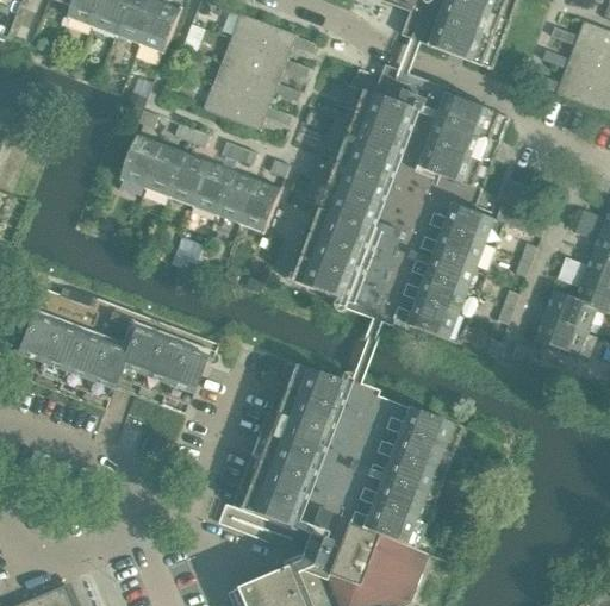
[(69,17),(75,0),(60,0),(73,5),(68,16),(69,17)]
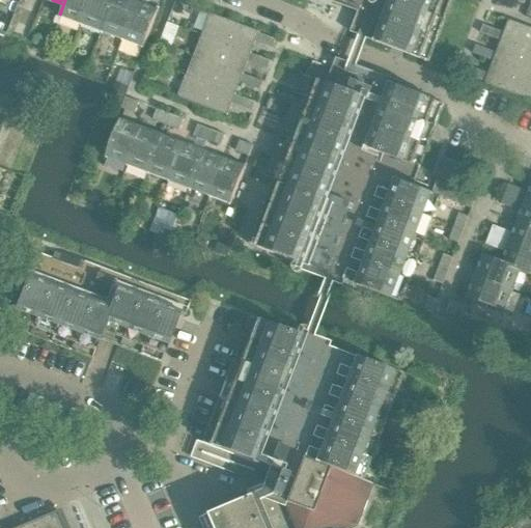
[(81,22),(88,0),(65,0),(60,15),(81,22)]
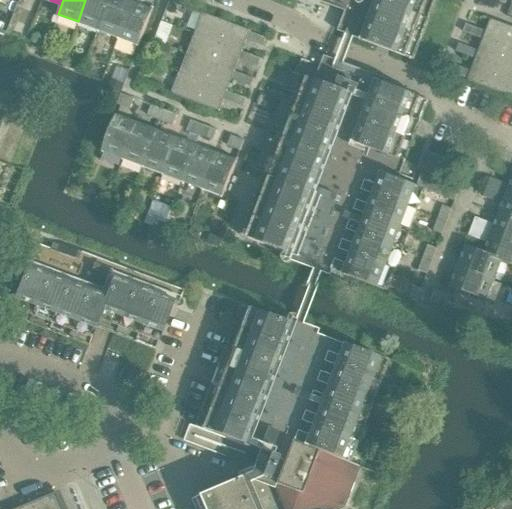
[(98,29),(108,0),(85,0),(78,21),(98,29)]
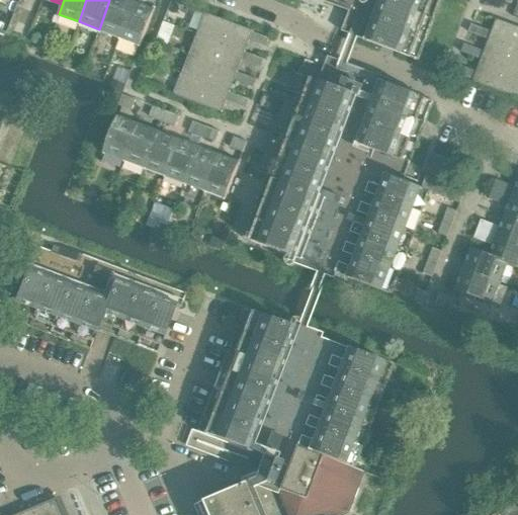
[(118,36),(133,0),(109,0),(99,29),(118,36)]
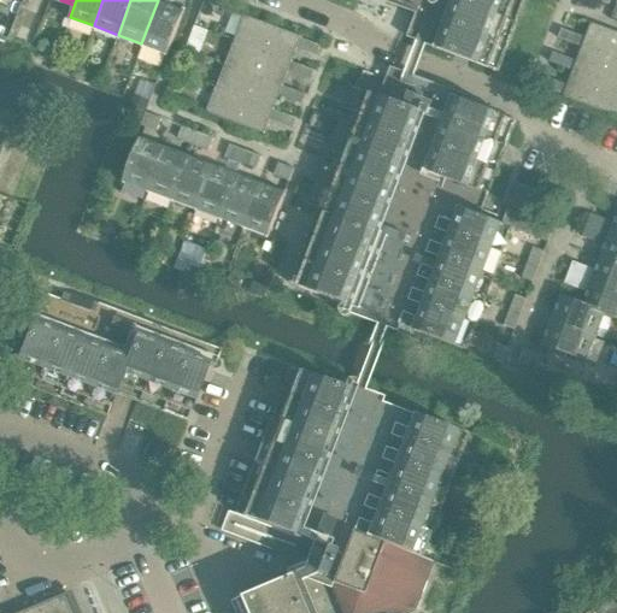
[(166,53),(183,9),(169,4),(170,0),(158,0),(141,43),(166,53)]
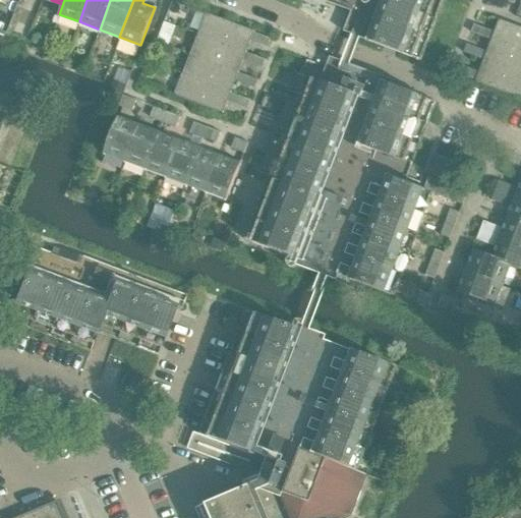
[(326,0),(350,9),(343,30),(409,54),(428,0),(326,0)]
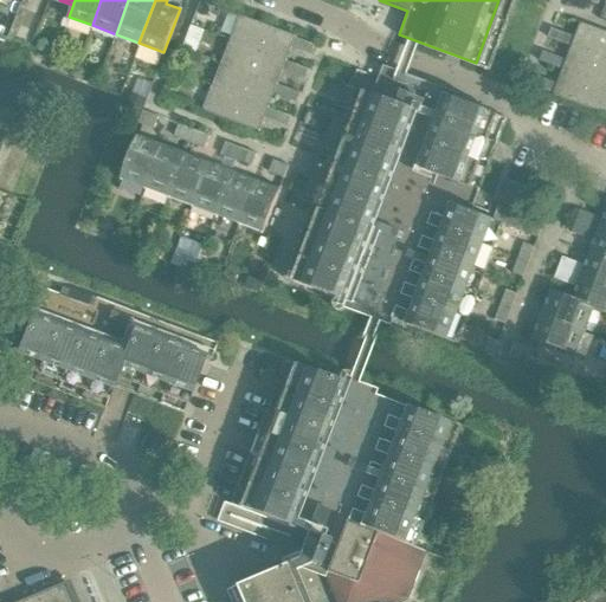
[(285,58),(294,34),(295,33),(239,13),(231,38),(285,58)]
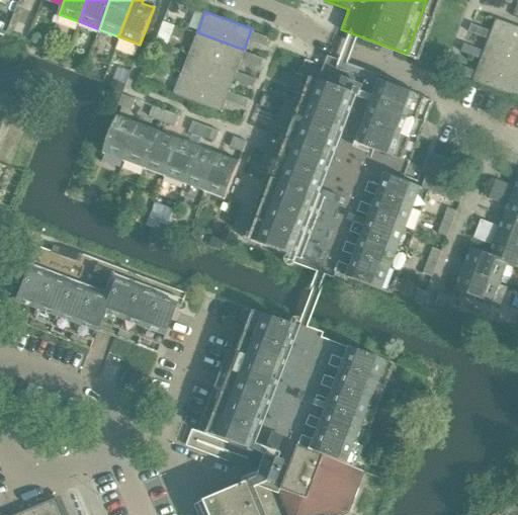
[(517,49),(517,24),(497,17),(489,37),(517,49)]
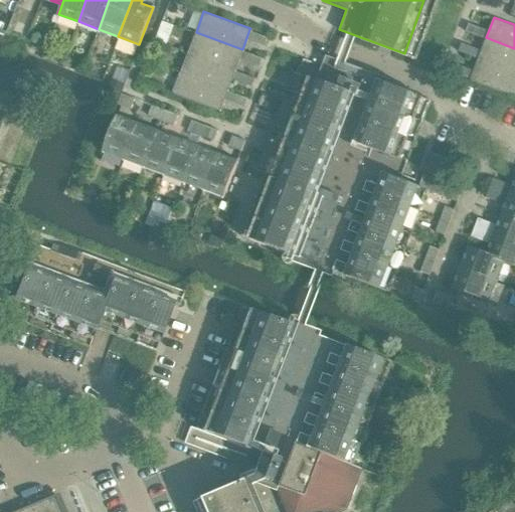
[(477,34),(480,27),(468,22),(465,30),(477,34)]
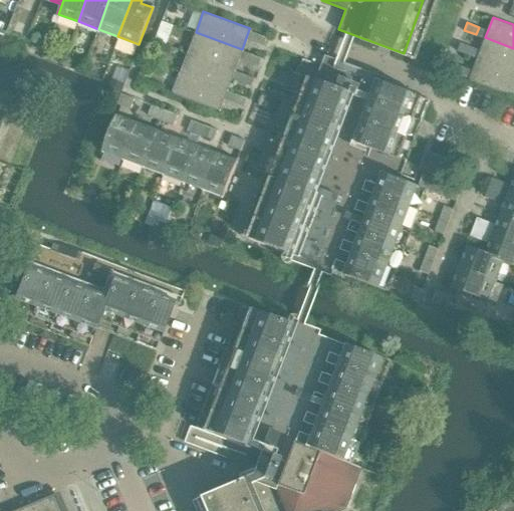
[(234,69),(242,49),(196,32),(188,51),(234,69)]
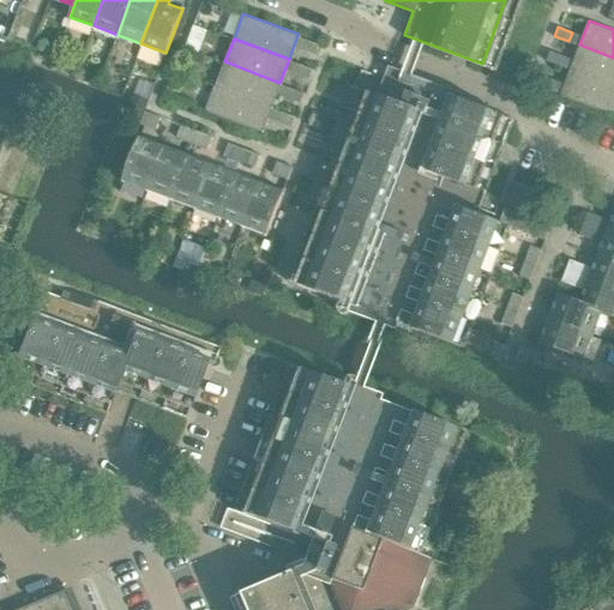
[(319,53),(323,44),(308,40),(305,48),(319,53)]
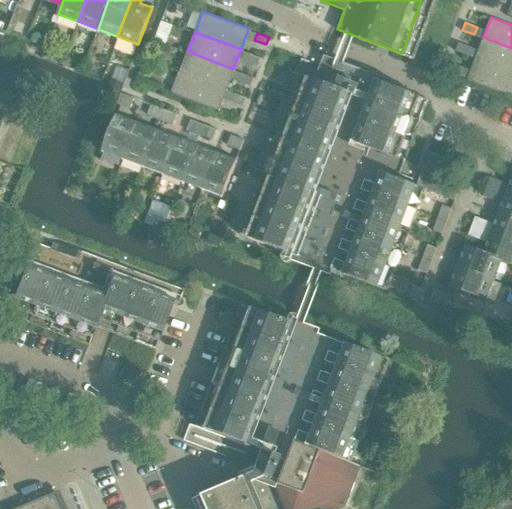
[(511,71),(511,48),(483,37),(475,57),(511,71)]
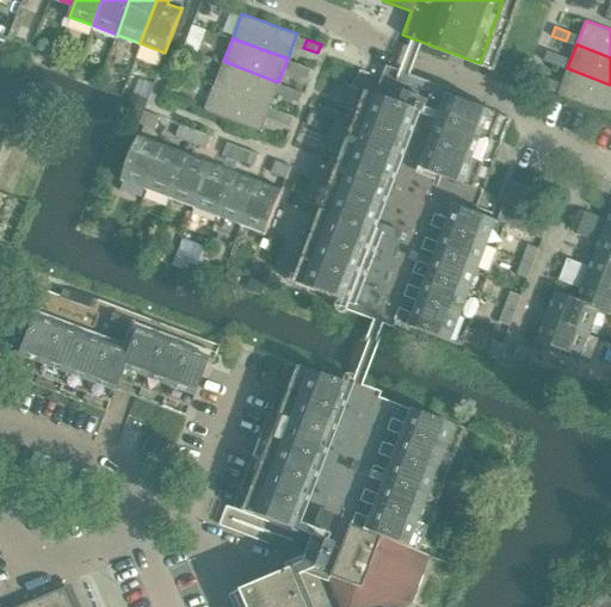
[(556,64),(560,55),(545,50),(543,59),(556,64)]
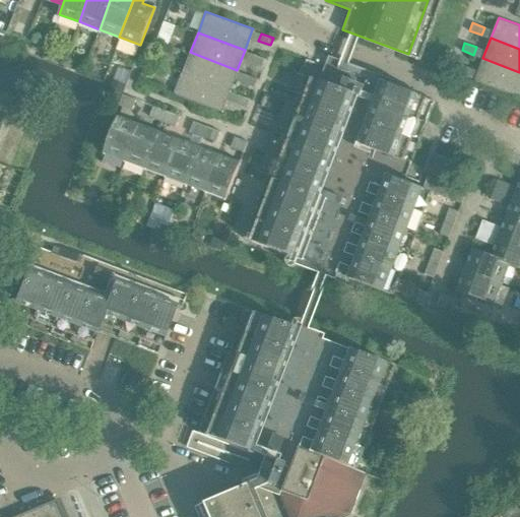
[(230,89),(237,70),(190,52),(183,72),(230,89)]
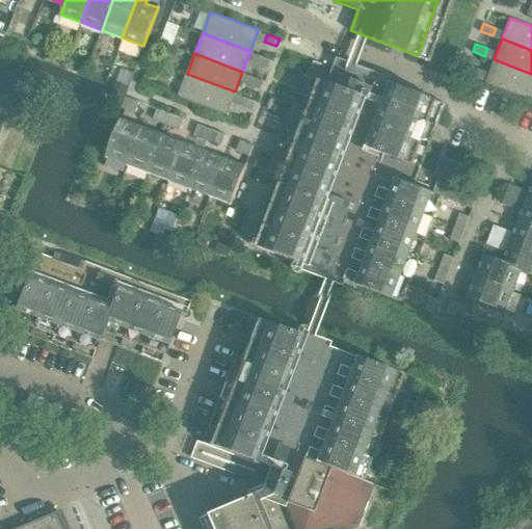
[(269,67),(271,59),(260,55),(257,62),(269,67)]
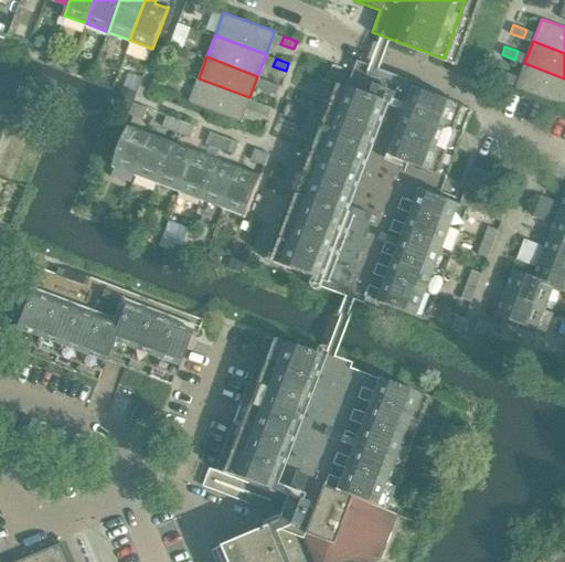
[(424,91),(426,85),(358,60),(347,86),(322,77),(316,94),(326,97),(320,110),(310,106),(299,137),(309,141),(305,154),(295,150),(283,181),(292,184),(265,257),(318,278),(316,283),(322,285),(364,301),(366,296),(423,317),(465,205),(459,203),(439,195),(440,191),(472,108),(424,91)]
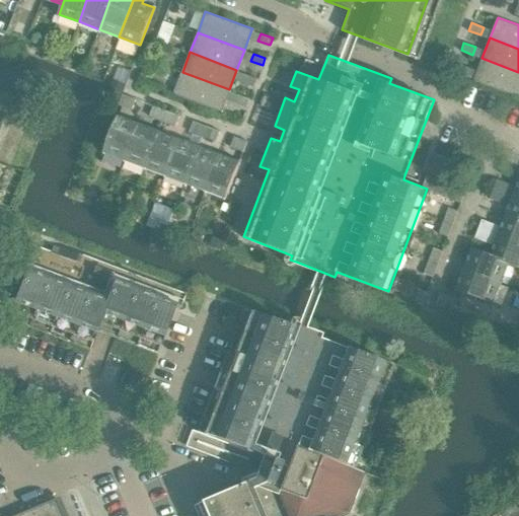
[(518,95),(518,72),(482,58),(473,79),(518,95)]
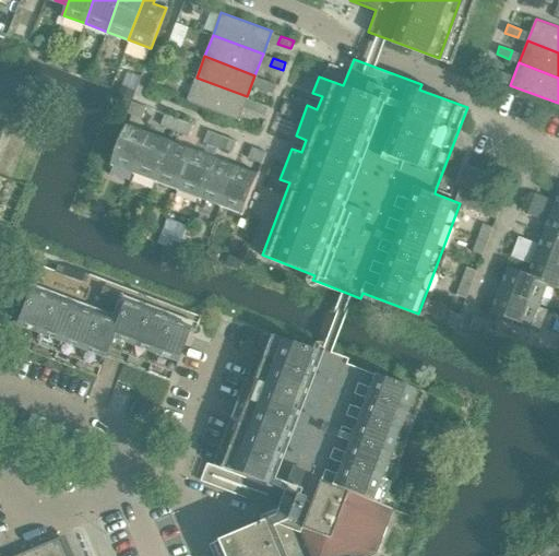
[(501,80),(504,72),(491,68),(488,75),(501,80)]
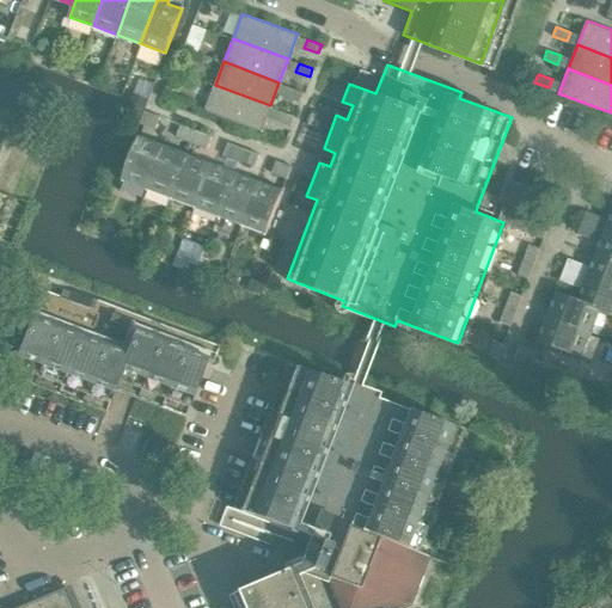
[(261,130),(270,105),(215,85),(206,110),(261,130)]
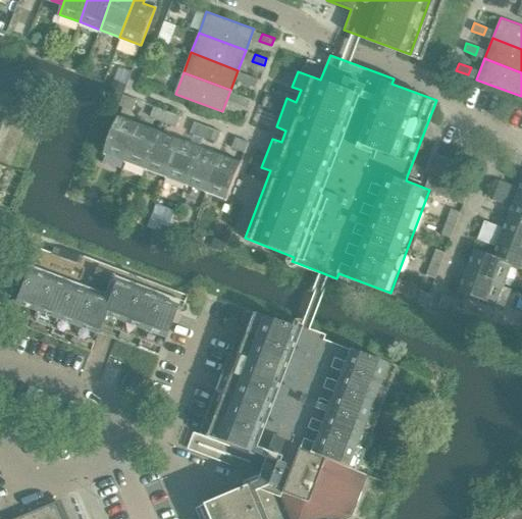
[(256,86),(259,79),(247,73),(244,82),(256,86)]
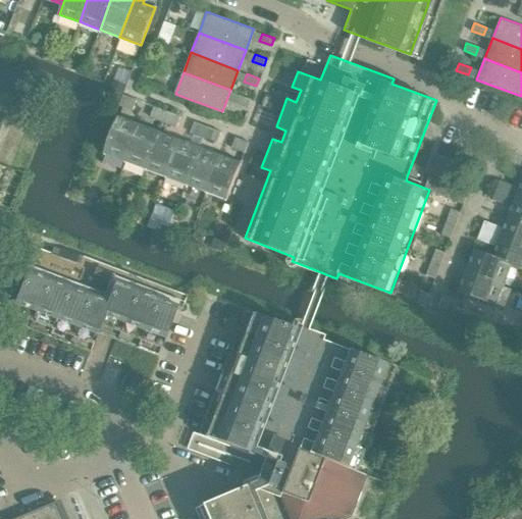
[(133,109),(136,98),(122,93),(118,104),(133,109)]
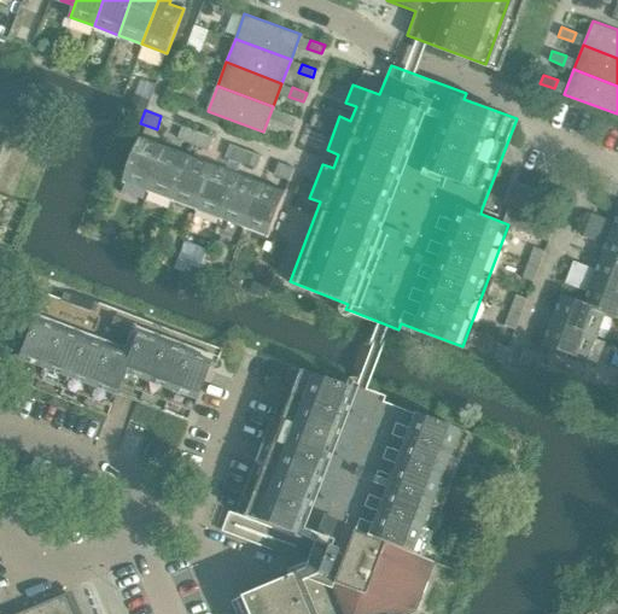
[(295,126),(297,116),(284,111),(280,120),(295,126)]
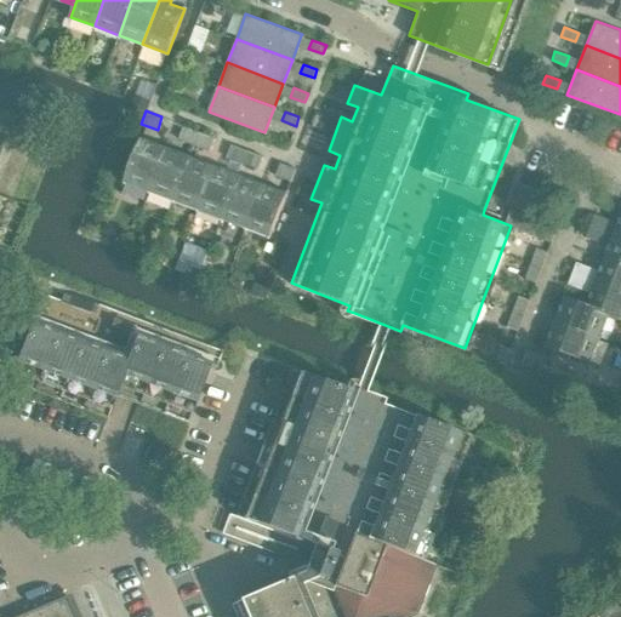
[(194,143),(199,131),(183,125),(178,137),(194,143)]
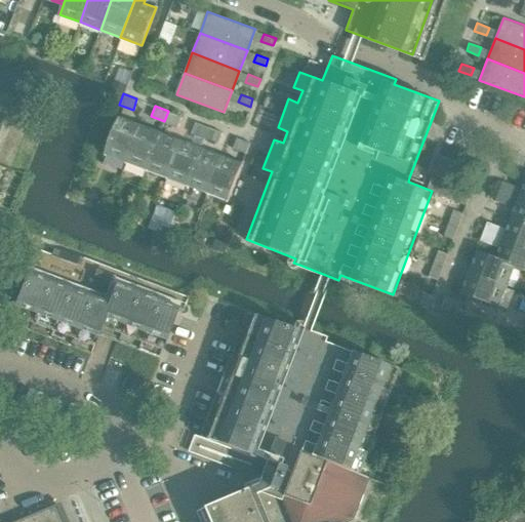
[(177,126),(182,116),(168,111),(164,121),(177,126)]
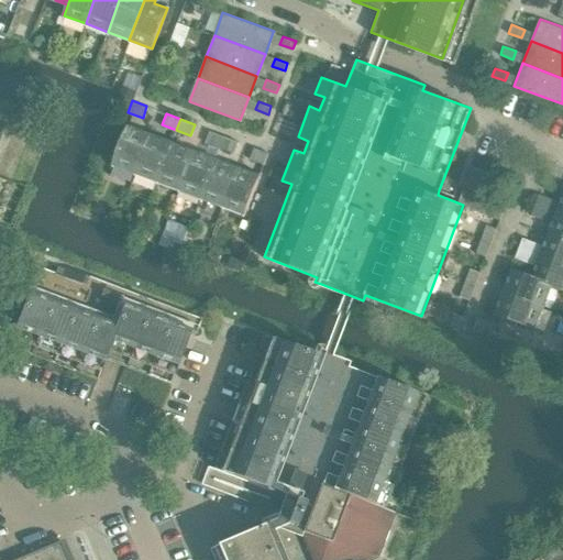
[(134,173),(150,132),(128,123),(112,164),(134,173)]
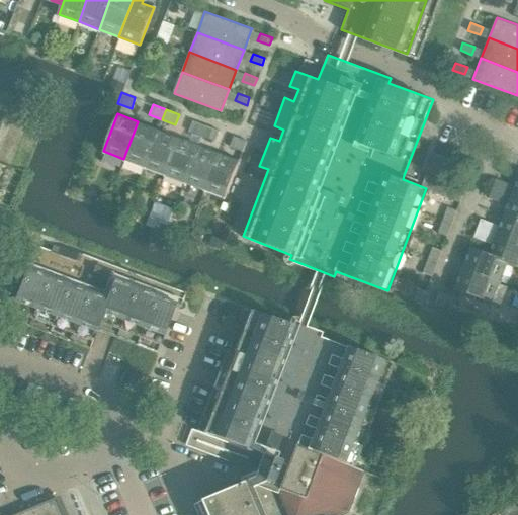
[(201,135),(205,124),(192,119),(188,130),(201,135)]
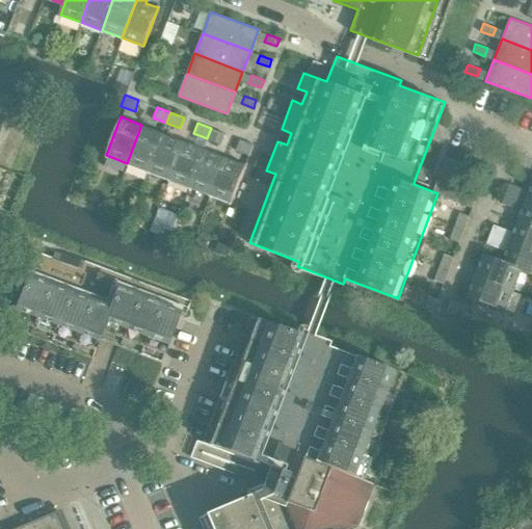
[(148,172),(162,133),(141,125),(127,163),(148,172)]
